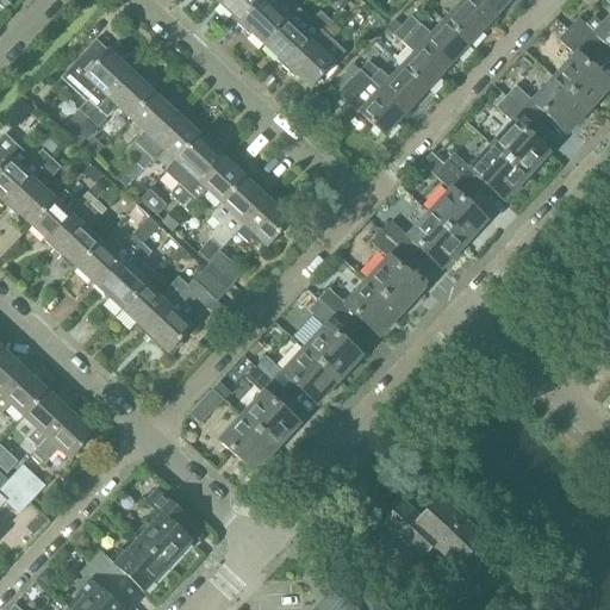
[(222,0),(218,5),(234,18),(231,20),(238,27),(263,0),(222,0)]
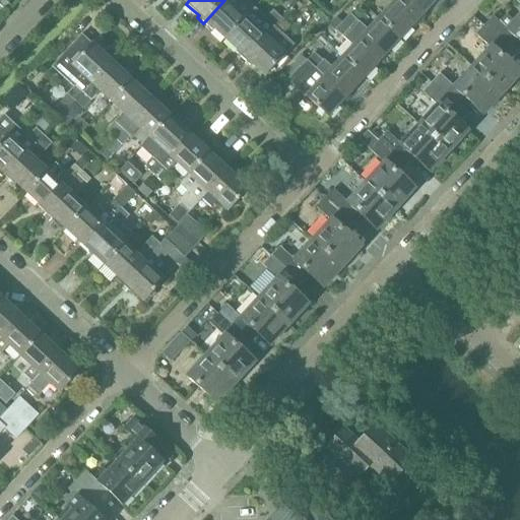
[(224,0),(203,23),(212,31),(213,29),(224,40),(254,7),(246,0),(224,0)]
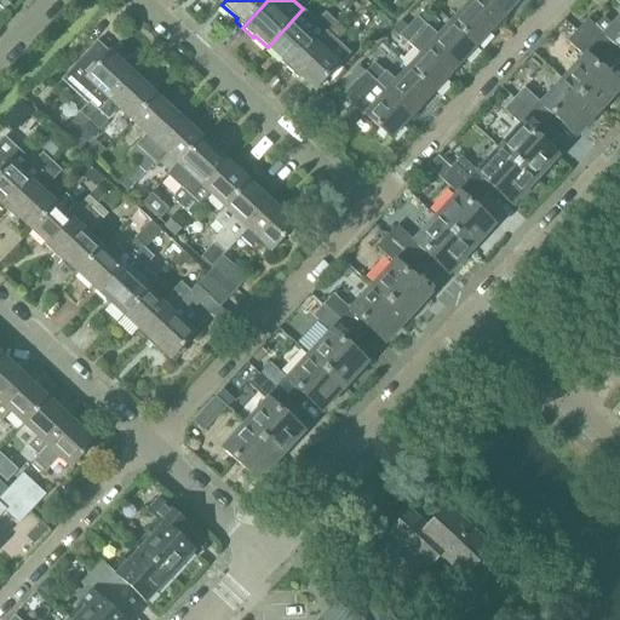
[(501,27),(474,0),(452,24),(477,49),(492,33),(493,35),(501,27)]
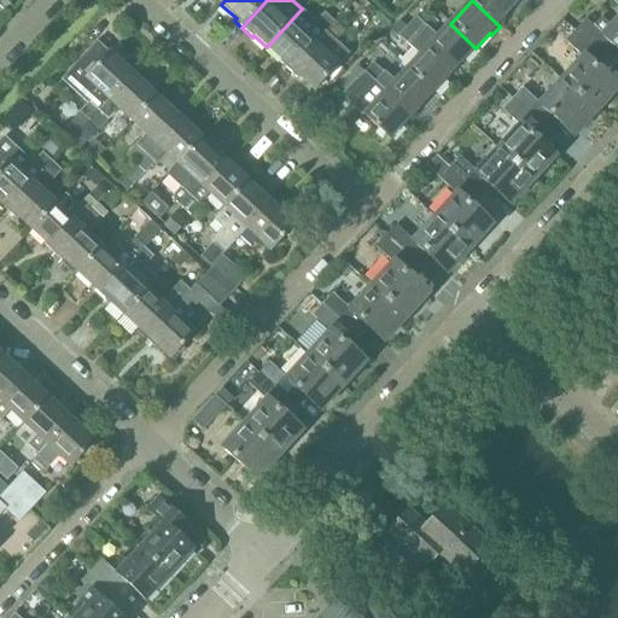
[(472,0),(500,27),(509,17),(507,15),(520,1),(518,0),(472,0)]
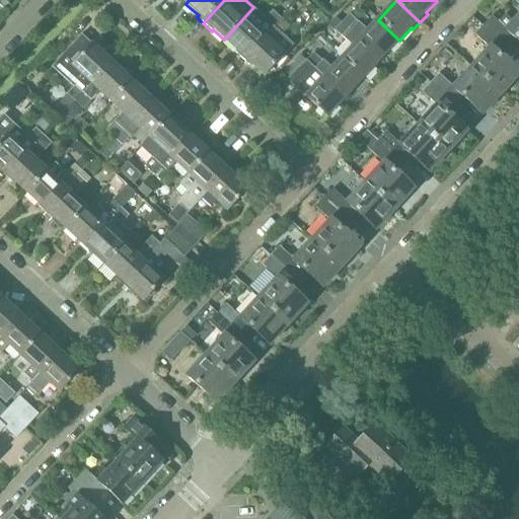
[(253,7),(224,40),(237,52),(236,53),(242,59),(281,17),(273,10),(266,17),(253,7)]
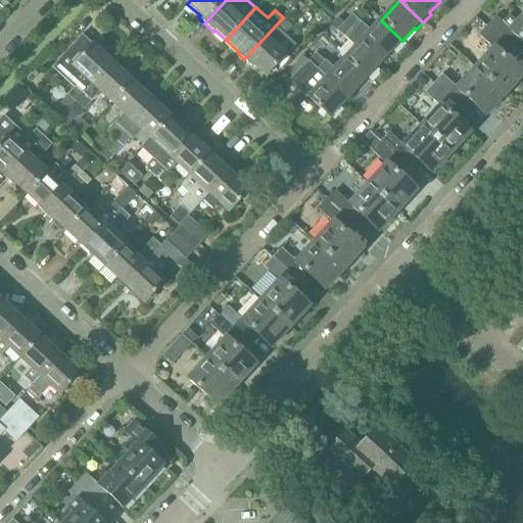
[(522,12),(509,29),(496,17),(488,27),(512,47),(519,40),(522,43),(522,12)]
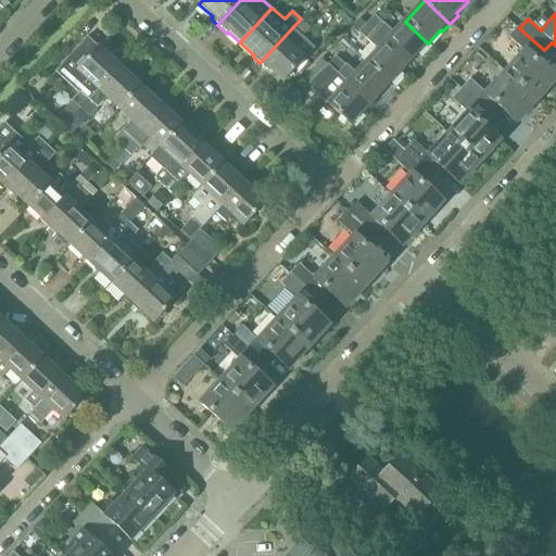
[(428,43),(405,22),(394,33),(376,15),(367,24),(411,65),(419,57),(417,55),(428,43)]
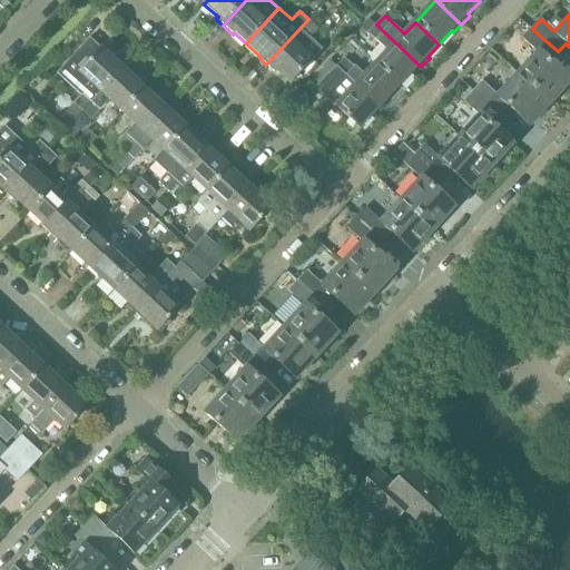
[(318,28),(308,19),(266,65),(275,74),(276,71),(290,85),(323,49),(310,37),(318,28)]
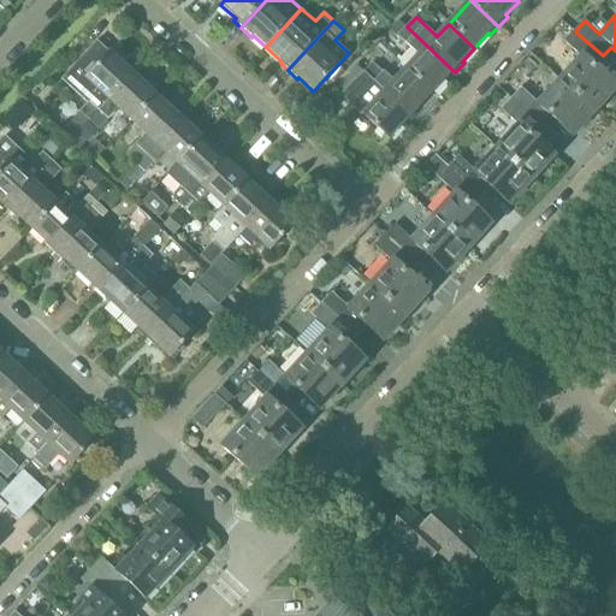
[(396,37),(418,57),(407,69),(432,93),(446,77),(448,80),(455,72),(407,27),(396,37)]
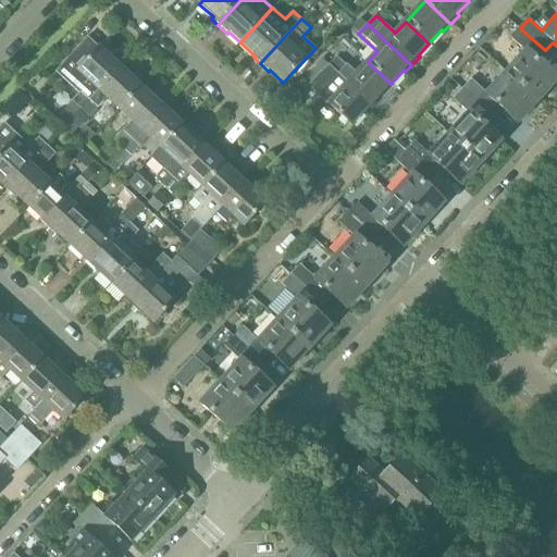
[(545,50),(520,28),(511,37),(524,49),(504,72),(536,101),(556,78),(556,77),(536,59),(545,50)]
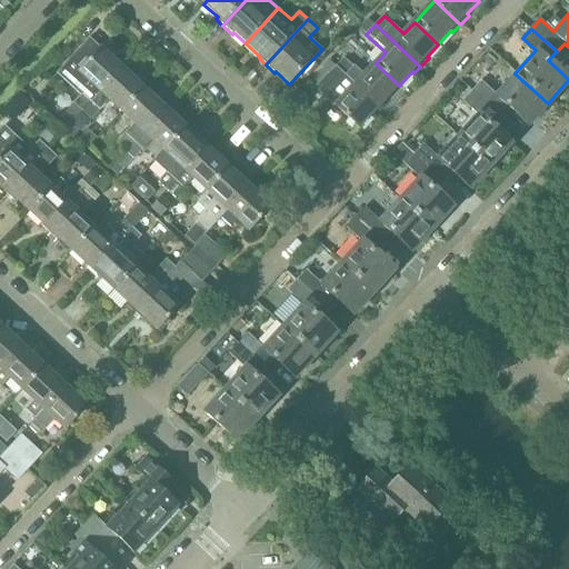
[(81,95),(73,102),(81,110),(122,66),(116,59),(112,62),(100,49),(91,58),(80,48),(57,73),(69,85),(70,83),(81,95)]
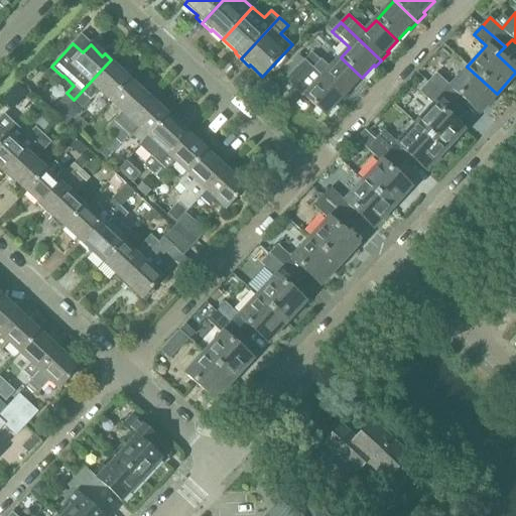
[(312,53),(306,60),(305,61),(313,69),(320,61),(312,53)]
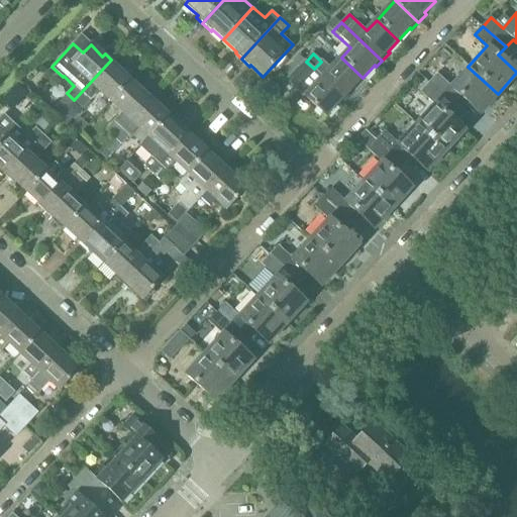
[(283,74),(289,79),(288,80),(327,116),(337,104),(339,106),(346,99),(322,77),(314,69),(306,62),(300,56),(283,74)]
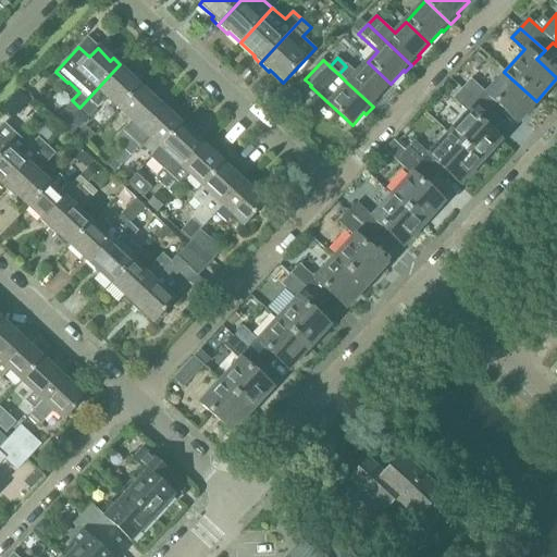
[(391,84),(368,62),(347,83),(373,107),(381,99),(379,97),(391,84)]
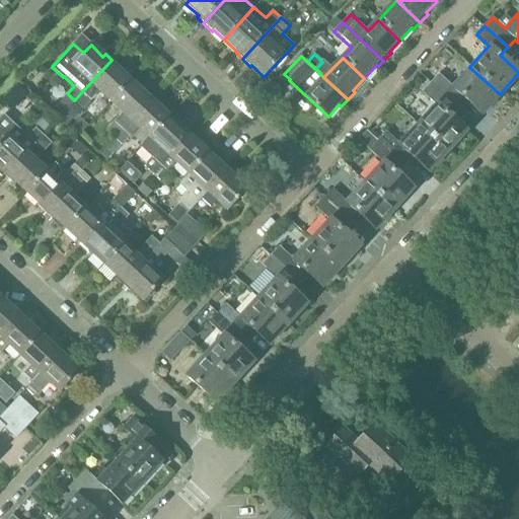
[(108,101),(129,79),(118,69),(120,67),(112,60),(74,100),(81,108),(97,92),(108,101)]
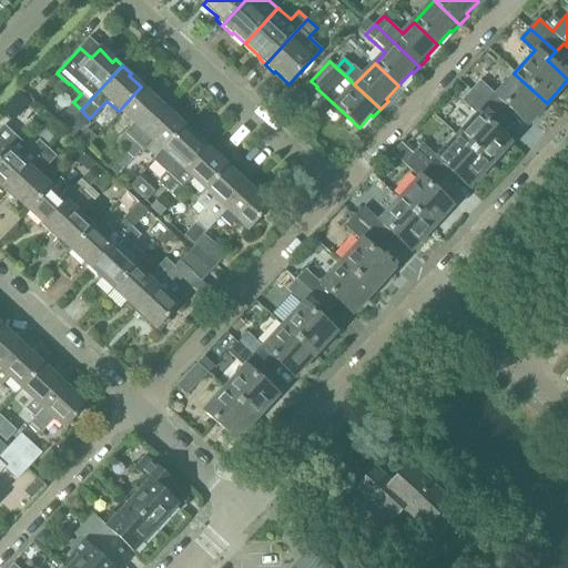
[(547,103),(514,73),(495,94),(480,82),(473,91),(497,114),(506,105),(526,125),(547,103)]
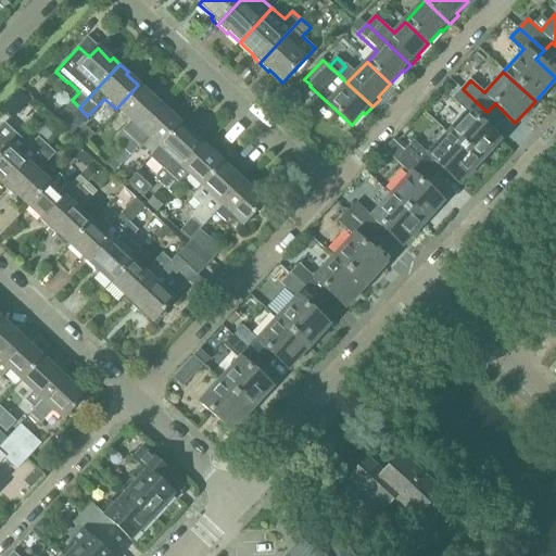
[(116,109),(130,122),(113,140),(119,147),(160,103),(153,97),(152,98),(138,85),(116,109)]
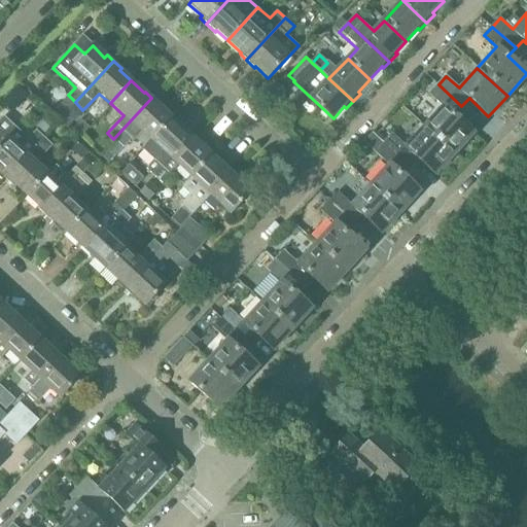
[(423,127),(453,154),(473,133),(454,114),(461,106),(438,84),(429,95),(442,106),(423,127)]
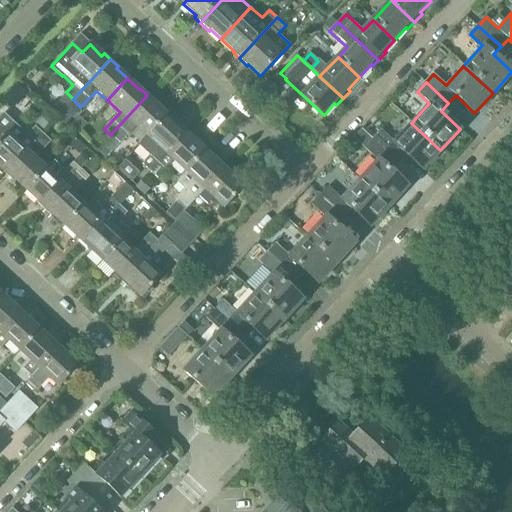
[(72,100),(65,94),(50,111),(57,117),(62,111),(72,100)]
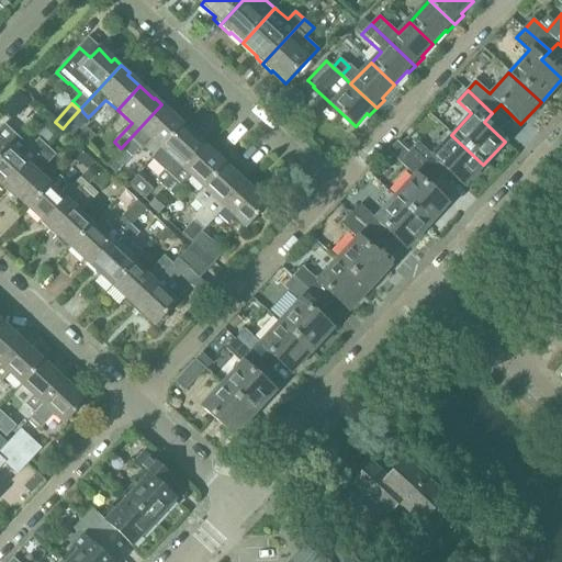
[(161,104),(121,148),(107,164),(116,175),(139,149),(143,152),(152,142),(159,148),(181,125),(169,113),(170,112),(161,104)]
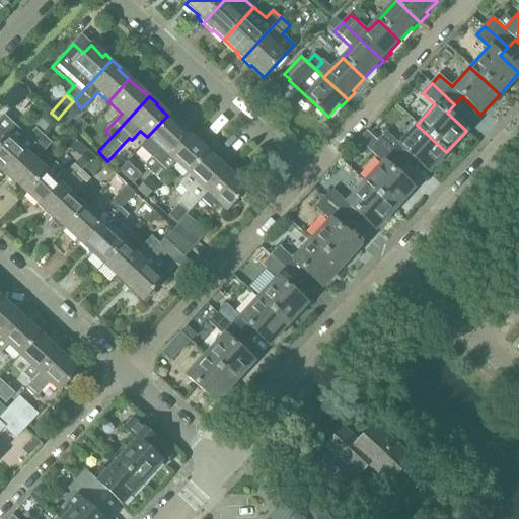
[(73,101),(63,113),(72,121),(81,109),(73,101)]
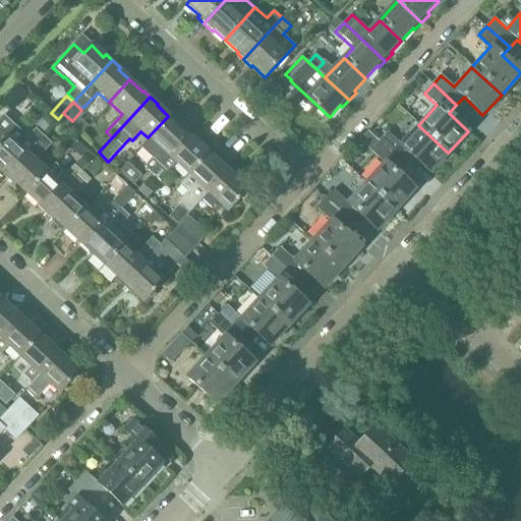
[(33,123),(42,132),(53,120),(43,111),(33,123)]
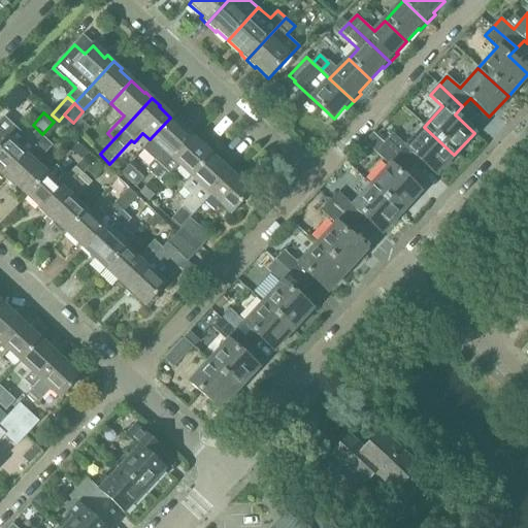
[(155,174),(191,134),(185,128),(184,130),(170,118),(150,139),(152,141),(143,150),(155,160),(147,168),(155,174)]
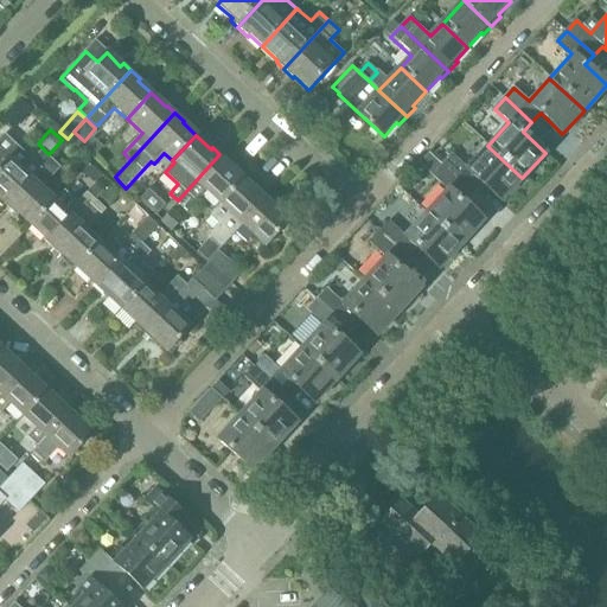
[(0,202),(5,206),(31,178),(39,168),(49,159),(39,151),(30,161),(6,139),(0,138),(0,202)]
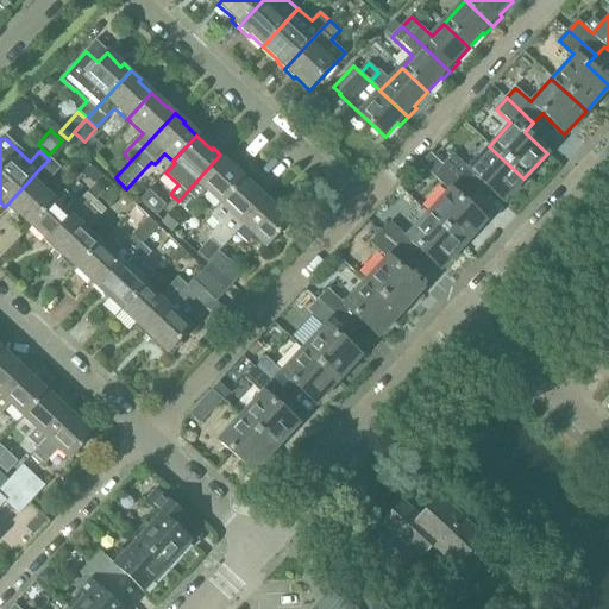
[(523,179),(489,146),(468,169),(453,156),(444,165),(470,190),(479,181),(501,202),(523,179)]
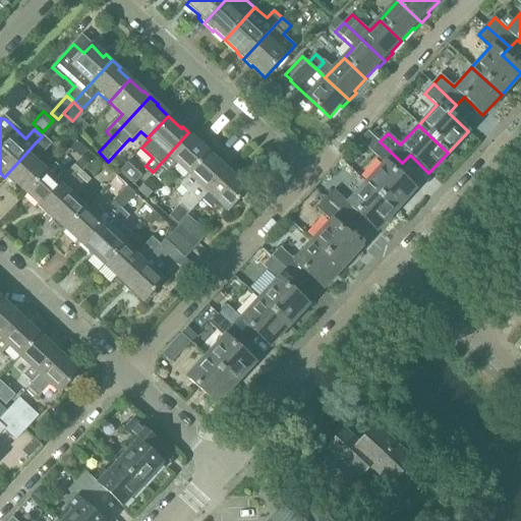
[(187,174),(207,152),(195,141),(197,139),(188,132),(153,172),(162,180),(176,164),(187,174)]
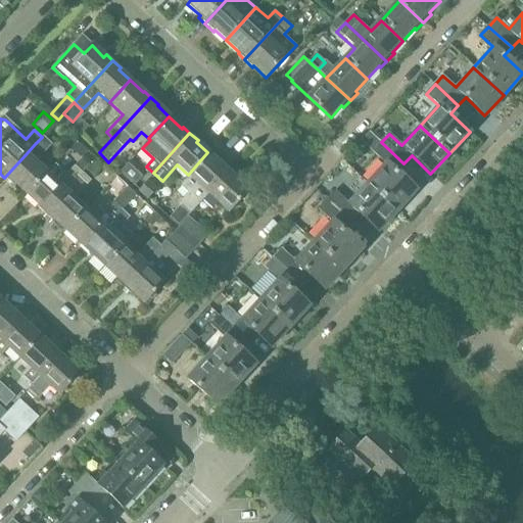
[(42,137),(34,145),(42,152),(49,144),(42,137)]
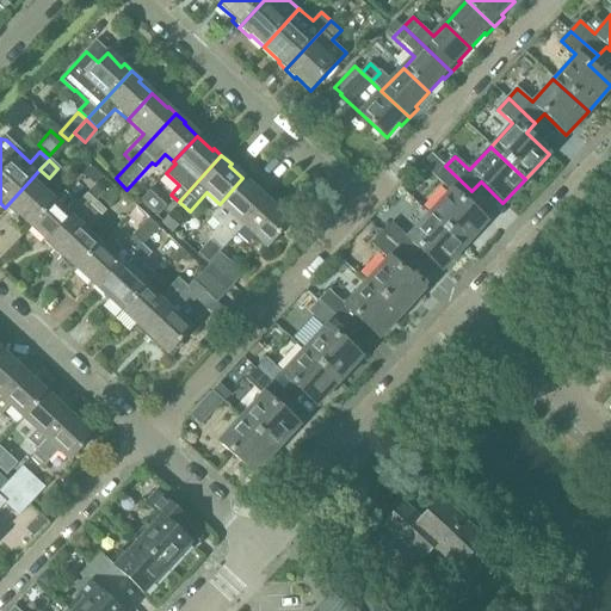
[(471,191),(445,166),(434,177),(450,191),(429,214),(463,246),(486,222),(463,201),(471,191)]
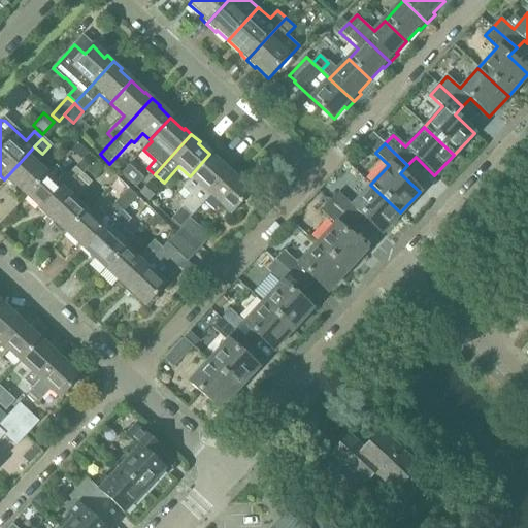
[(209,154),(190,176),(191,177),(180,188),(189,195),(179,205),(191,216),(209,195),(231,171),(224,164),(223,166),(209,154)]
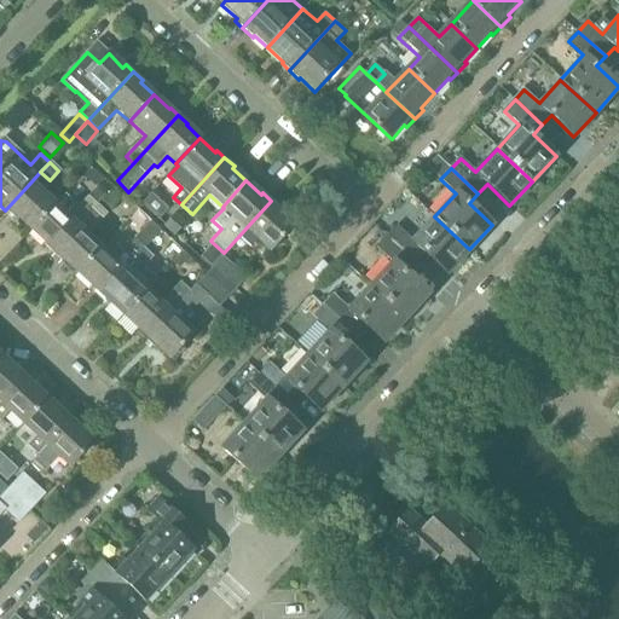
[(29,230),(53,203),(32,181),(5,210),(13,219),(16,217),(29,230)]
